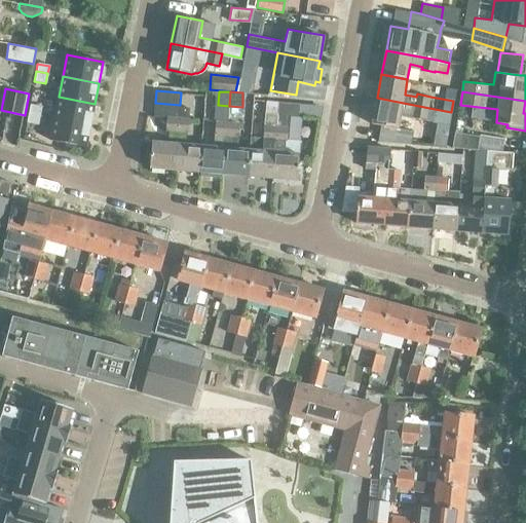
[(59,97),(54,117),(91,124),(95,104),(59,97)]
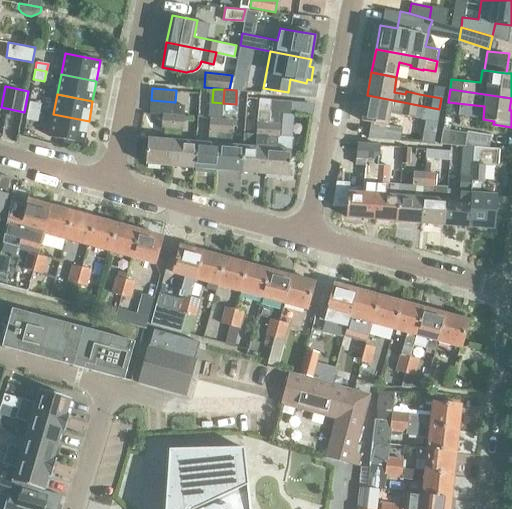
[(421,118),(423,106),(367,95),(362,120),(371,121),(368,136),(400,139),(402,127),(387,124),(389,112),(421,118)]
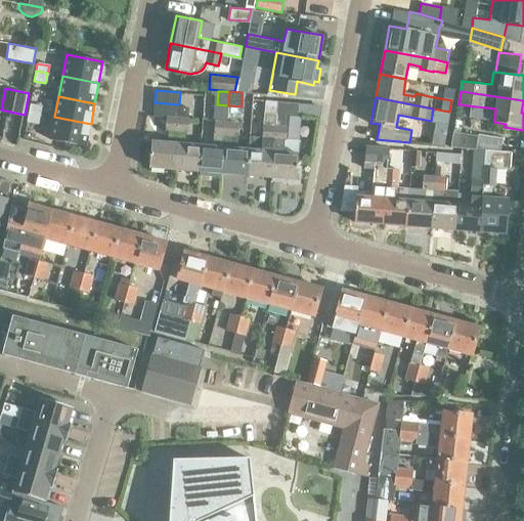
[(298,115),(299,102),(277,100),(276,113),(271,176),(282,177),(282,181),(300,183),(301,166),(297,165),(299,139),(286,138),(288,114),(298,115)]
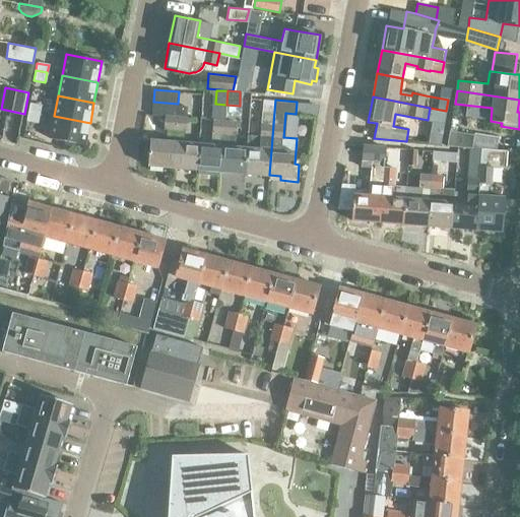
[(173,167),(178,105),(178,104),(153,102),(152,115),(165,116),(164,128),(167,128),(166,140),(150,139),(148,165),(173,167)]
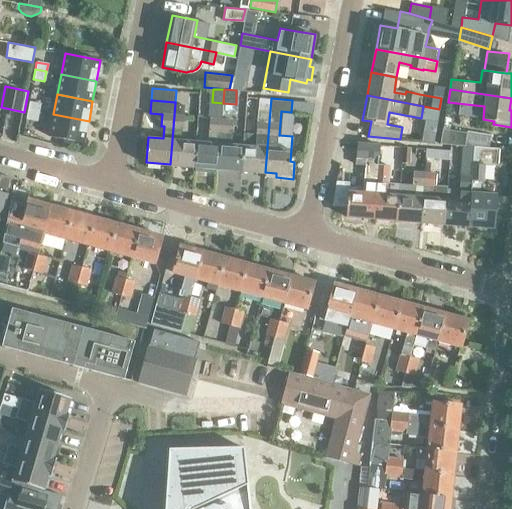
[(30,101),(28,109),(40,112),(42,103),(30,101)]
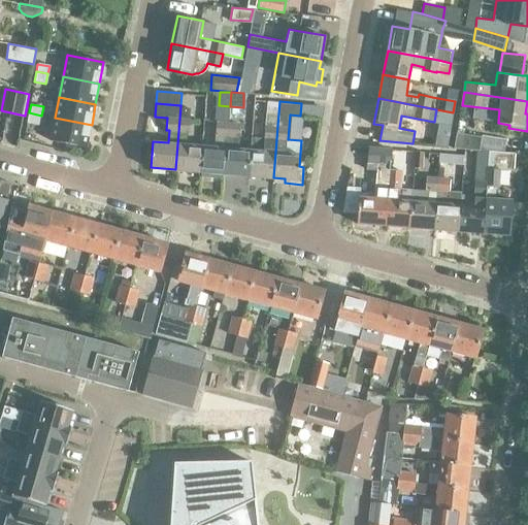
[(175,169),(199,171),(201,145),(187,144),(188,132),(190,132),(192,119),(189,119),(190,107),(180,106),(175,169)]
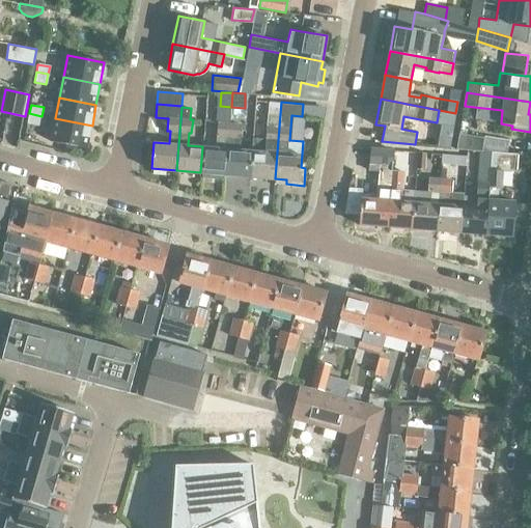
[(439,110),(437,122),(442,122),(438,146),(450,147),(454,124),(455,113),(439,110)]
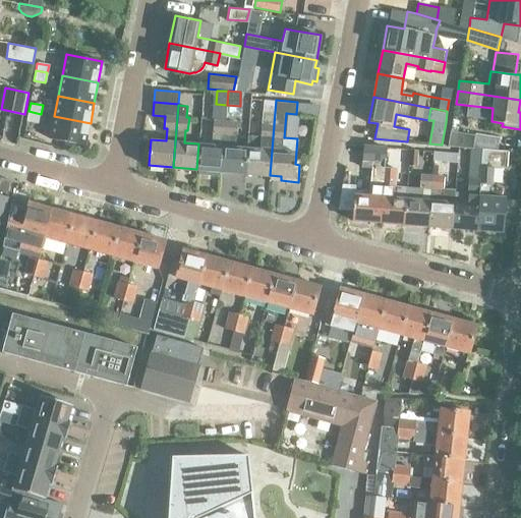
[(41,114),(29,111),(27,120),(39,122),(41,114)]
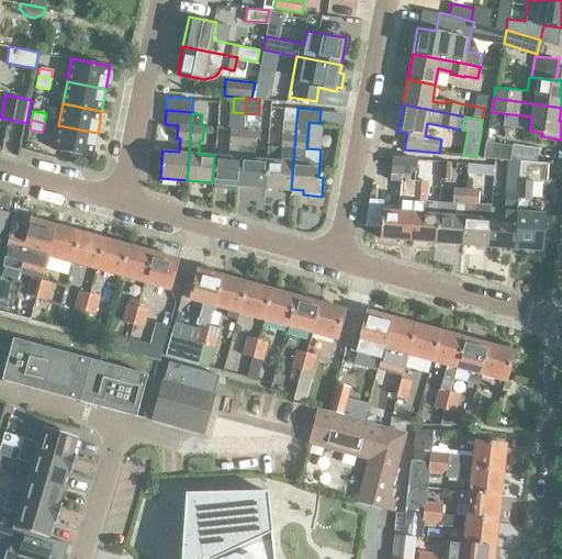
[(265,187),(291,189),(296,121),(283,120),(281,160),(267,159),(265,187)]
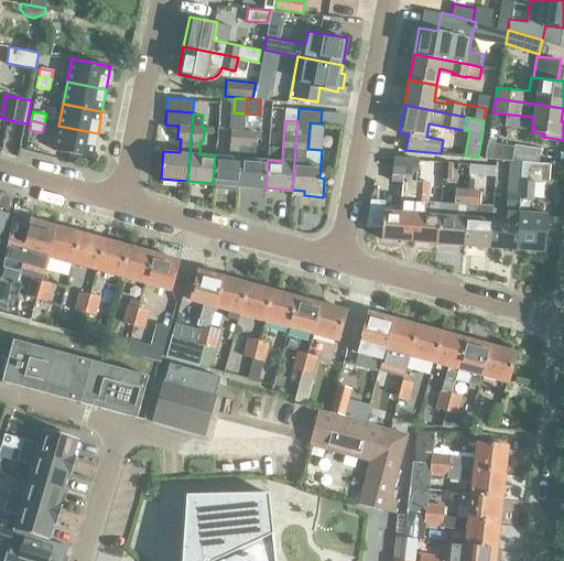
[(98,133),(58,126),(54,149),(93,157),(98,133)]
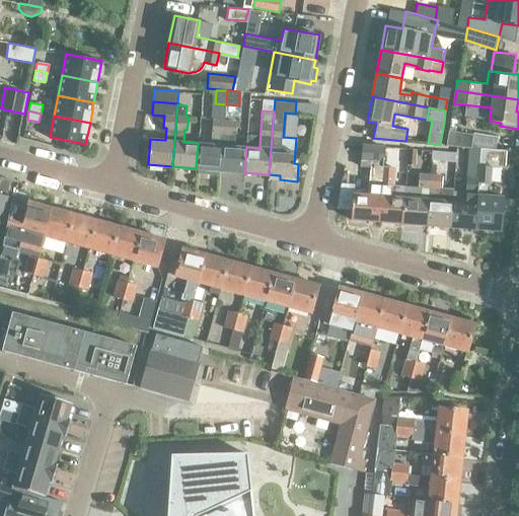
[(220,170),(222,145),(224,121),(213,120),(211,144),(198,143),(196,168),(199,169),(198,171),(208,172),(211,170),(220,170)]
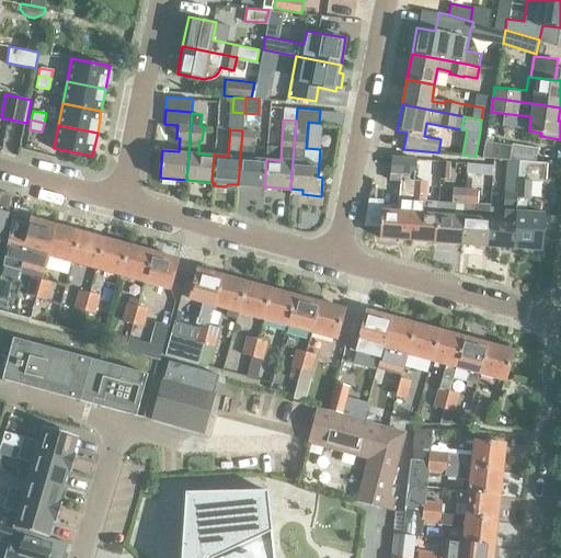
[(238,184),(264,186),(266,159),(253,158),(255,132),(242,131),(240,157),(238,184)]
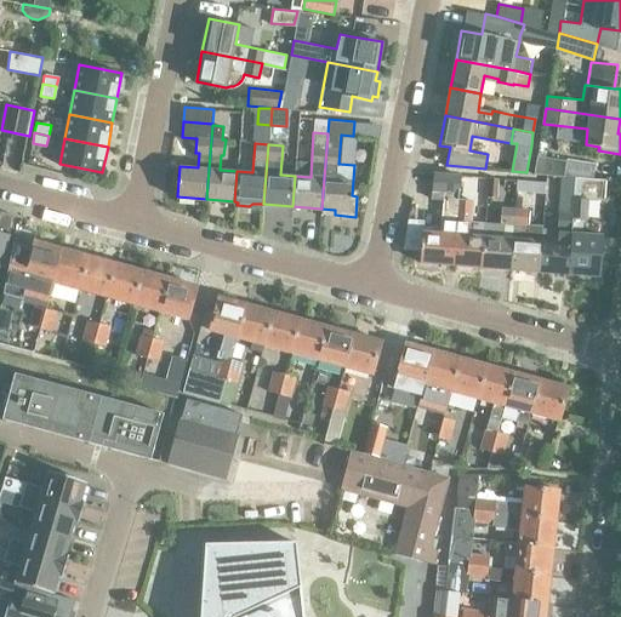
[(533,172),(563,176),(565,160),(536,155),(533,172)]
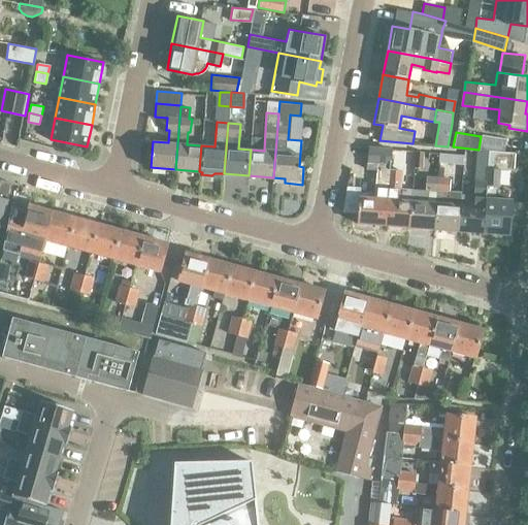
[(385,225),(390,168),(391,148),(369,146),(367,168),(377,168),(375,193),(360,192),(359,206),(358,211),(357,223),(385,225)]
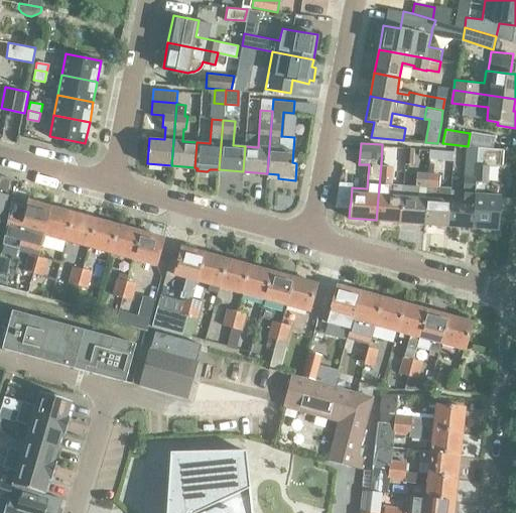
[(414,148),(406,147),(405,162),(413,163),(414,148)]
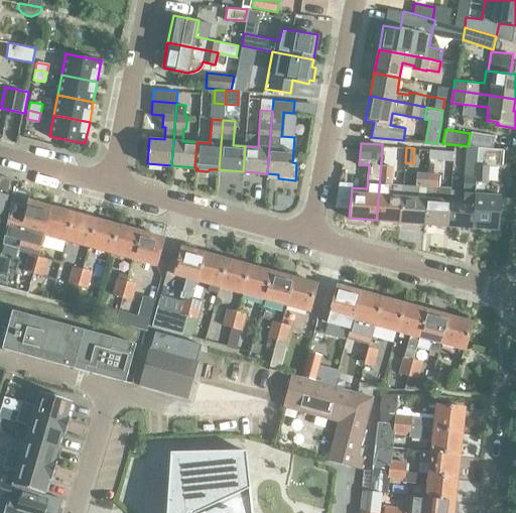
[(475,176),(471,227),(498,229),(501,196),(480,194),(480,181),(487,181),(488,164),(502,165),(503,148),(477,147),(476,165),(475,176)]
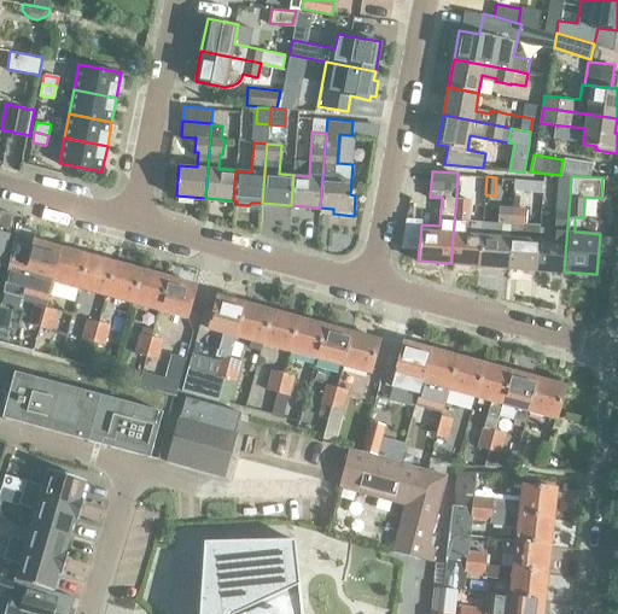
[(529,180),(514,179),(514,189),(529,191),(529,180)]
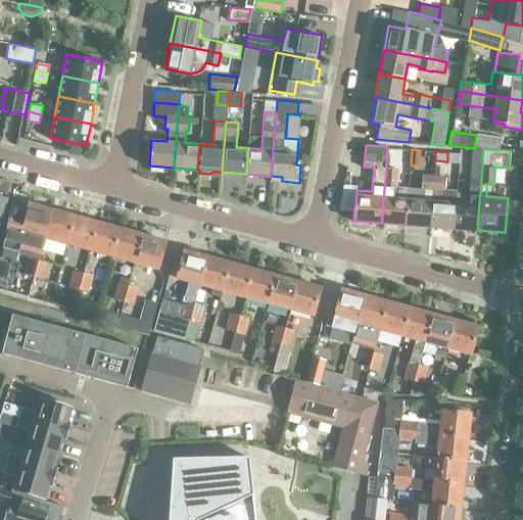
[(381,223),(405,225),(407,198),(392,197),(393,185),(396,185),(397,168),(386,167),(381,223)]
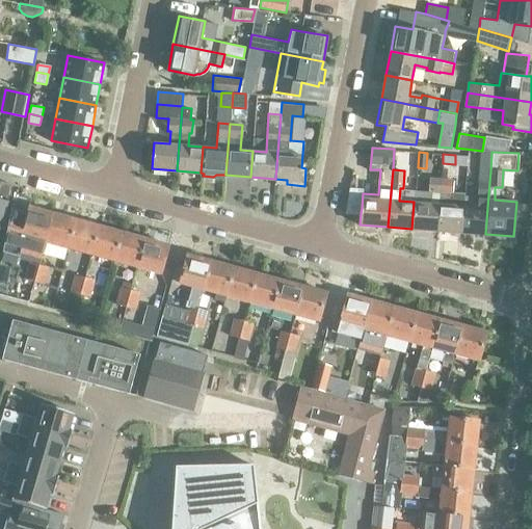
[(485,234),(489,182),(490,170),(479,169),(477,194),(480,194),(480,196),(464,194),(463,206),(461,232),(485,234)]
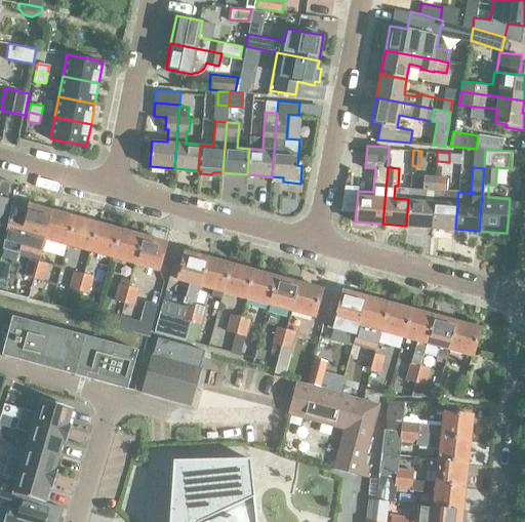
[(406,226),(432,227),(435,175),(423,175),(421,200),(408,199),(406,226)]
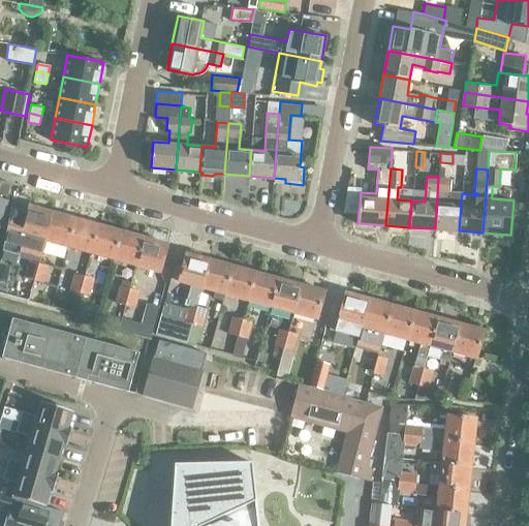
[(435,228),(459,230),(461,205),(448,204),(450,178),(438,177),(435,228)]
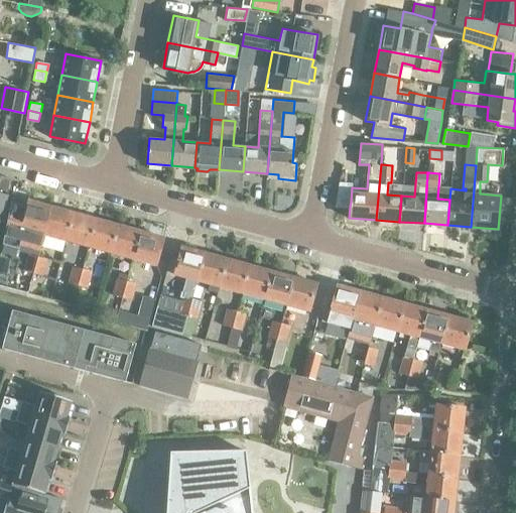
[(350,207),(351,202),(337,200),(340,181),(339,181),(335,206),(350,207)]
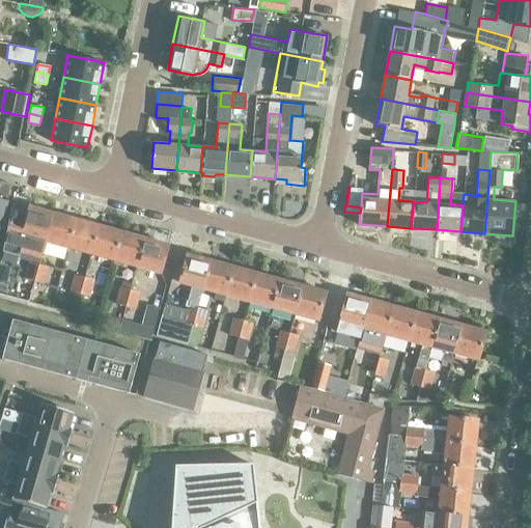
[(24,234),(45,241),(53,212),(29,205),(24,225),(12,222),(7,251),(19,254),(24,234)]
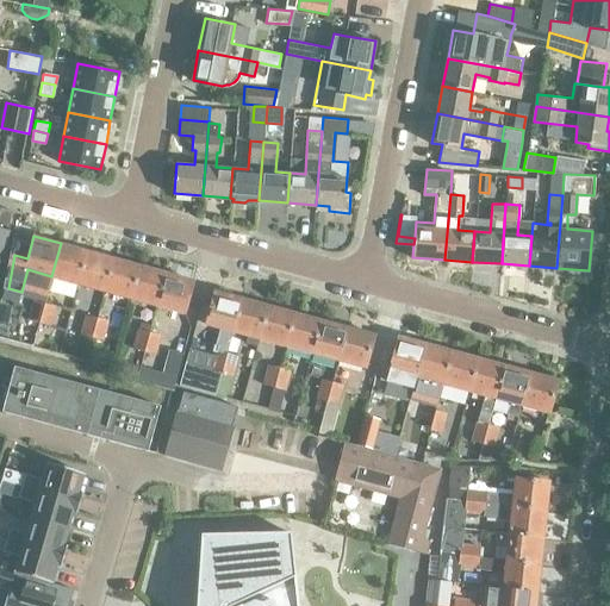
[(51,276),(78,283),(87,250),(61,243),(51,276)]
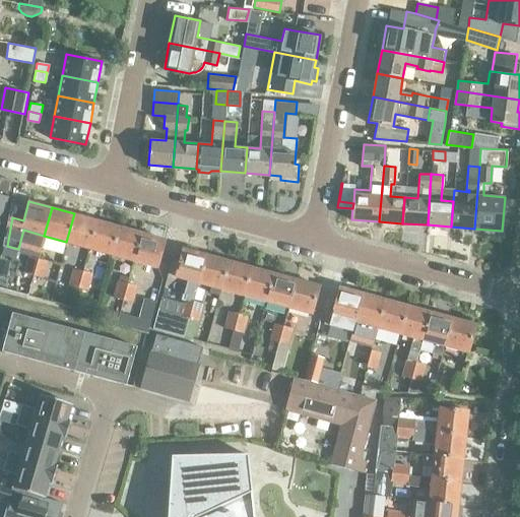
[(66,242),(89,248),(96,219),(74,213),(66,242)]
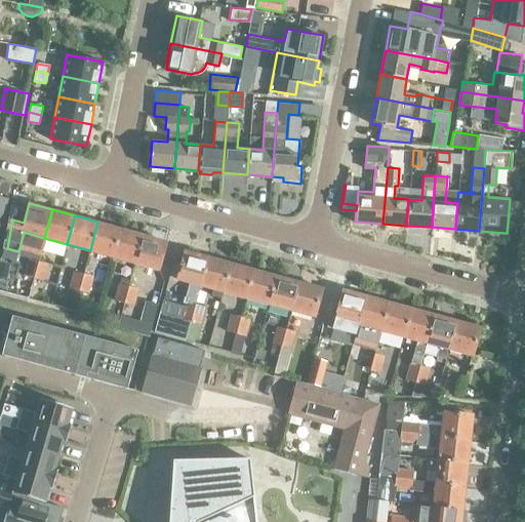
[(90,250),(112,256),(120,228),(97,222),(90,250)]
